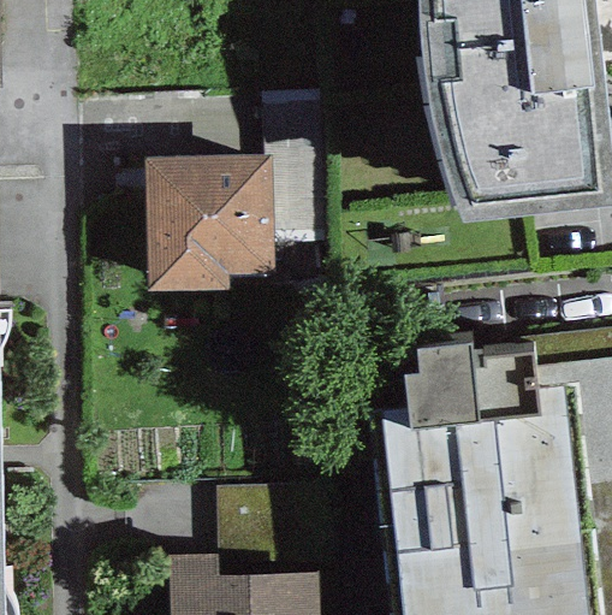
[(611,113),(599,0),(419,0),(420,19),(426,70),(437,130),(451,179),(464,217),(611,196),(611,113)]
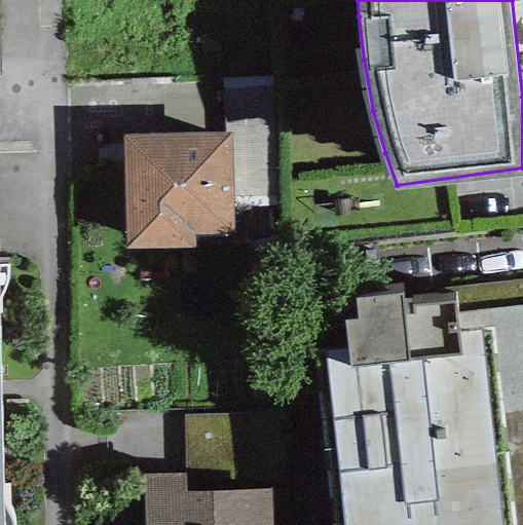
[(232,132),(124,134),(127,246),(195,244),(195,231),(234,230),(232,132)]
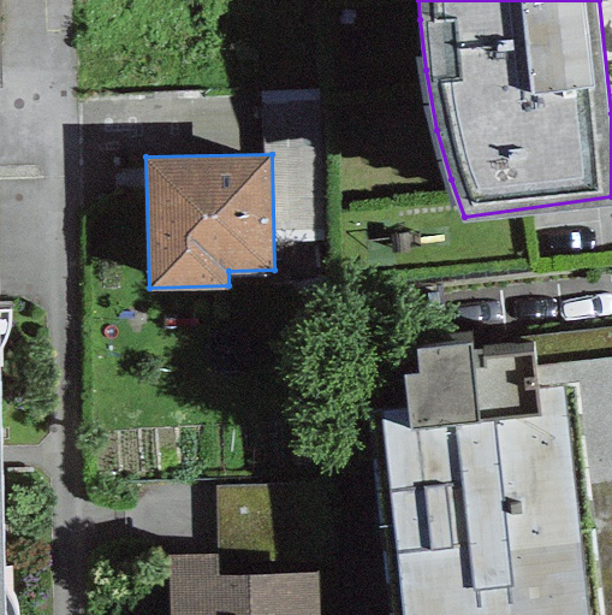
[(370,407),(393,614),(605,614),(578,378),(542,382),(538,346),(474,353),(471,333),(420,339),(423,364),(406,366),(410,403),(370,407)]
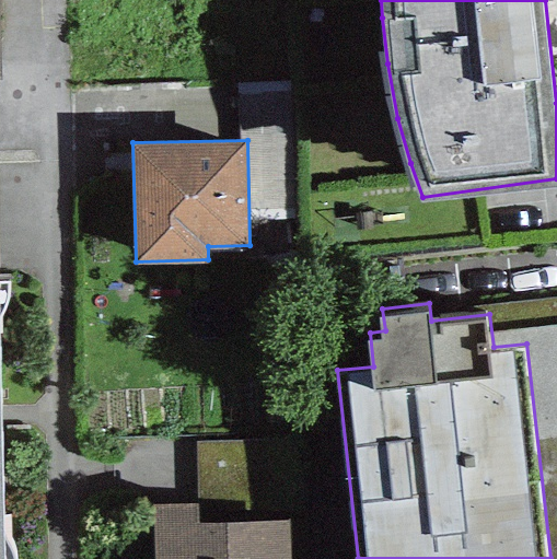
[(293,485),(293,470),(208,469),(208,485),(293,485)]
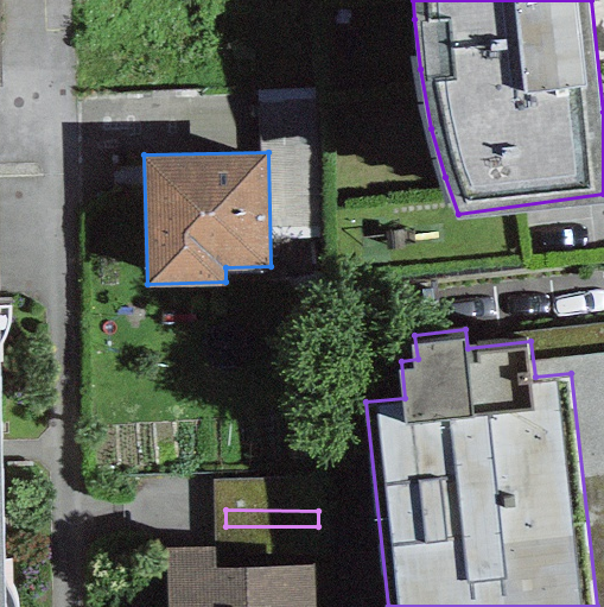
[(166,548),(166,568),(166,606),(316,606),(315,564),(217,567),(216,547),(166,548)]
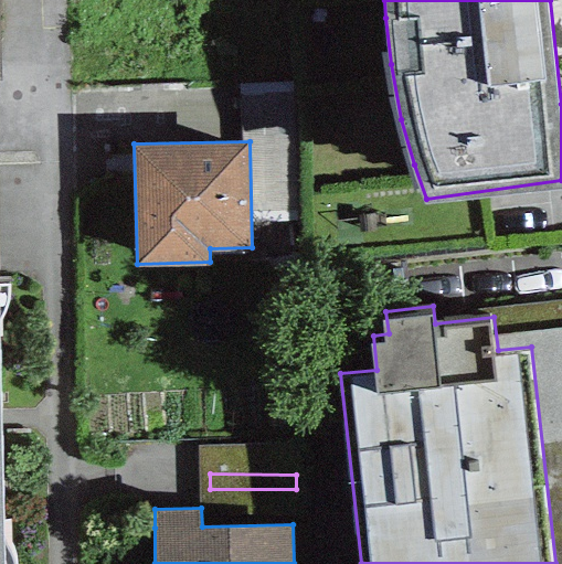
All buildings are outlined.
